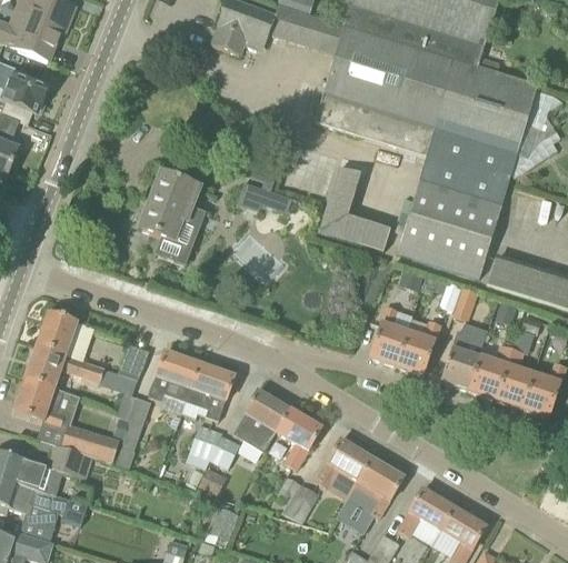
[(68,26),(76,6),(61,0),(29,0),(11,47),(48,61),(63,23),(68,26)]
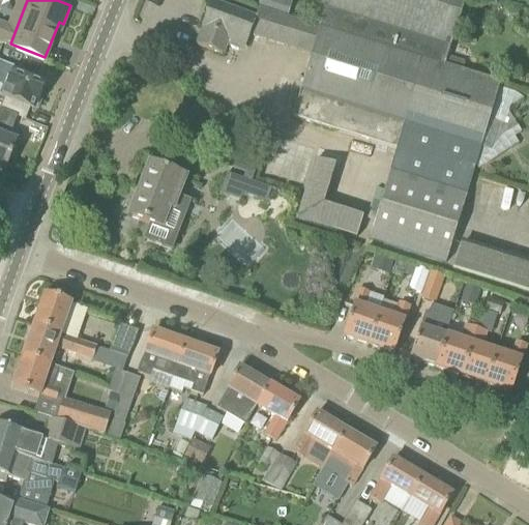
[(326,0),(319,26),(306,22),(259,7),(255,16),(214,0),(211,0),(202,24),(204,25),(197,42),(224,52),(230,36),(248,44),(254,31),(312,49),(291,116),(397,148),(390,168),(467,192),(500,82),(444,64),(464,0),(326,0)]
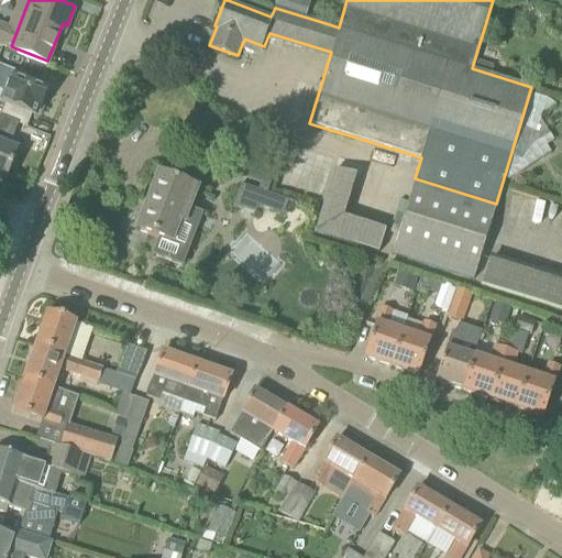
[(513,12),(524,14),(527,0),(516,0),(513,12)]
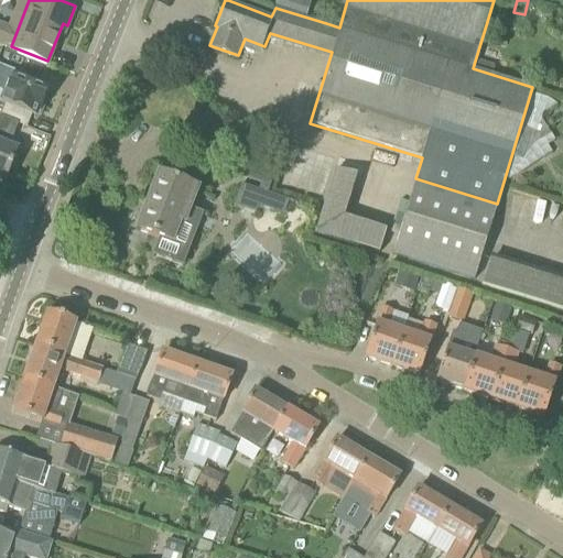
[(0,62),(0,98),(4,100),(33,111),(36,112),(40,105),(42,106),(50,87),(13,74),(15,68),(0,62)]
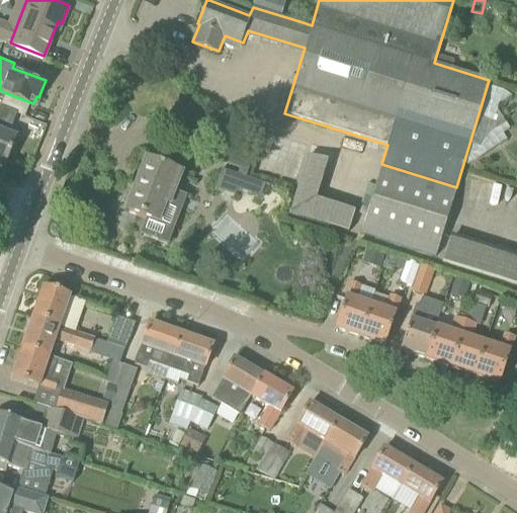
[(25,113),(30,102),(4,92),(0,104),(25,113)]
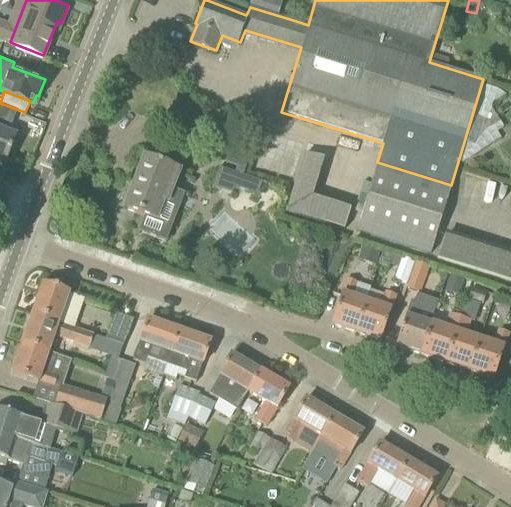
[(17,133),(0,127),(0,160),(6,162),(17,133)]
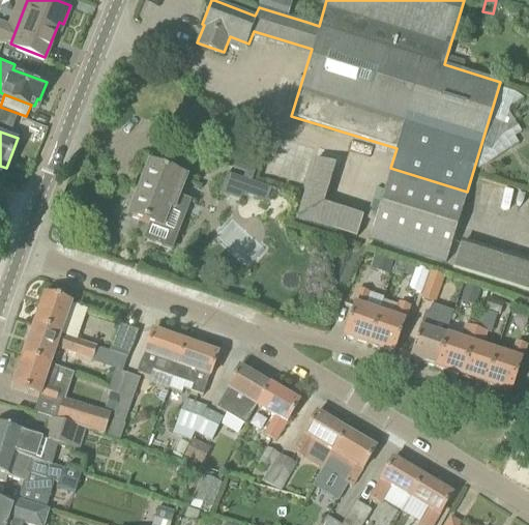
[(309,182),(315,156),(299,153),(293,178),(309,182)]
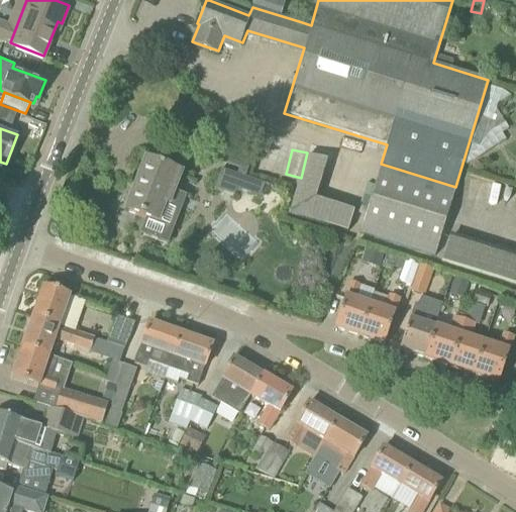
[(310,149),(293,211),(353,228),(359,206),(322,196),(333,157),(310,149)]
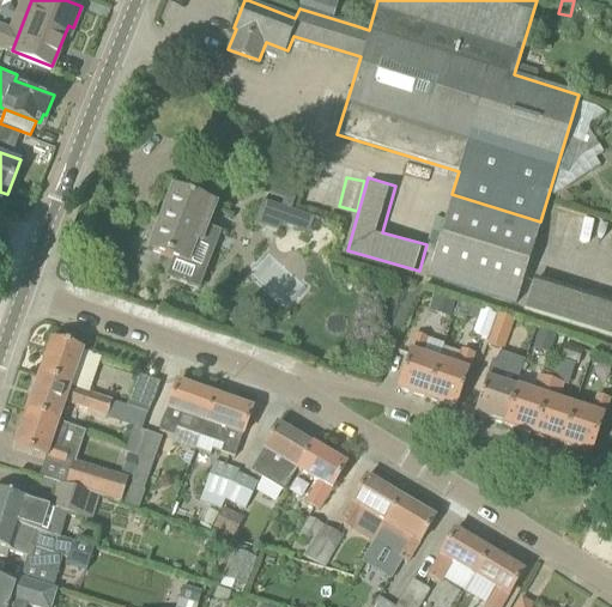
[(216,202),(173,186),(149,247),(174,256),(168,274),(199,286),(220,231),(206,225),(216,202)]
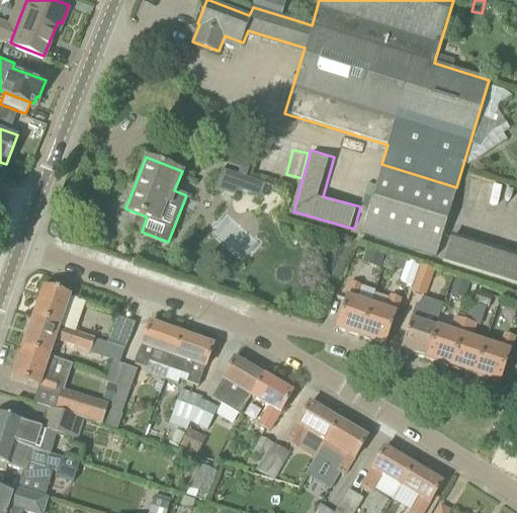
[(236,191),(238,185),(263,193),(267,178),(221,165),(216,185),(236,191)]
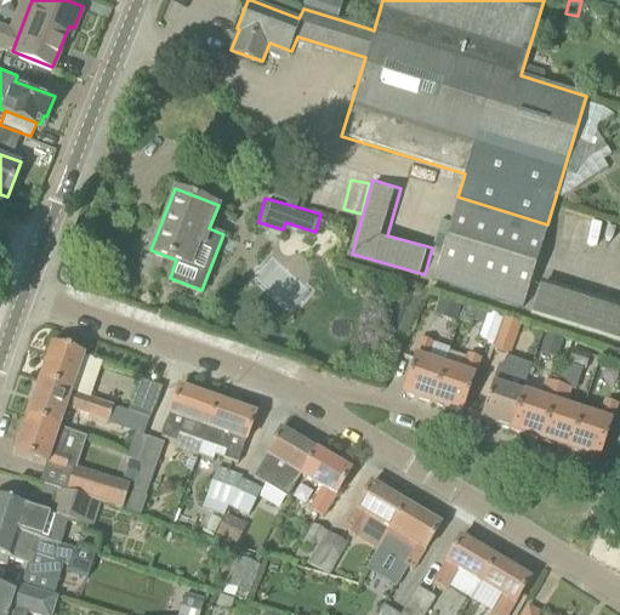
[(619,303),(544,280),(534,309),(619,336),(619,303)]
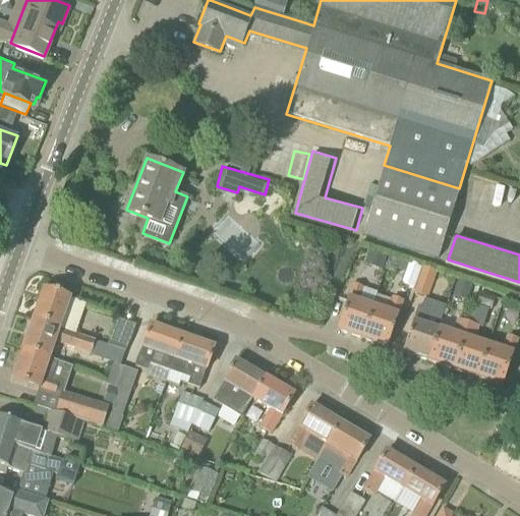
[(383,267),(387,253),(369,248),(365,261),(383,267)]
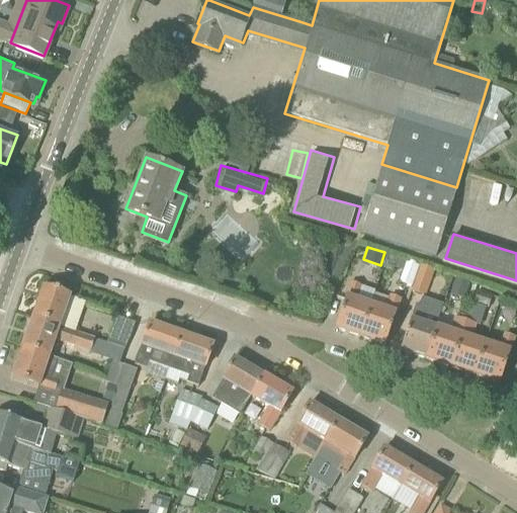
[(403,267),(406,259),(396,256),(393,264),(403,267)]
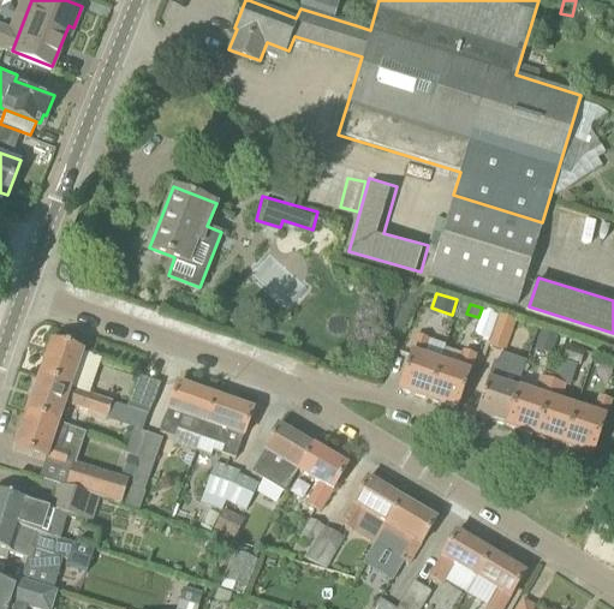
[(483,306),(475,330),(488,335),(496,311),(483,306)]
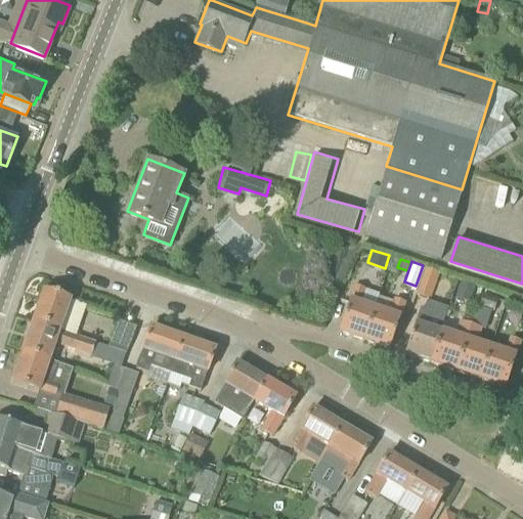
[(440,270),(427,265),(418,292),(431,296),(440,270)]
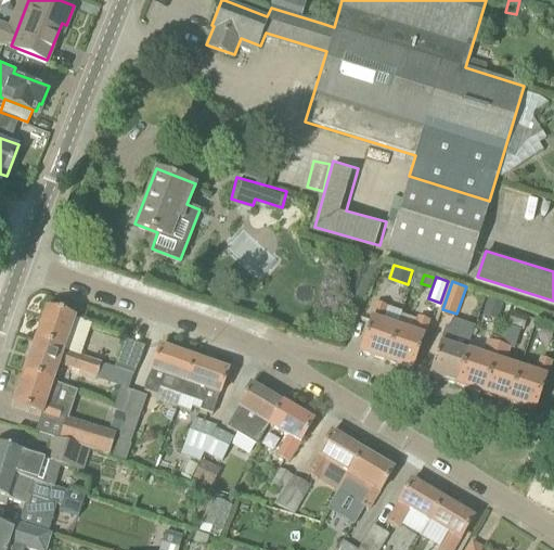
[(503,302),(488,296),(481,314),(498,319),(503,302)]
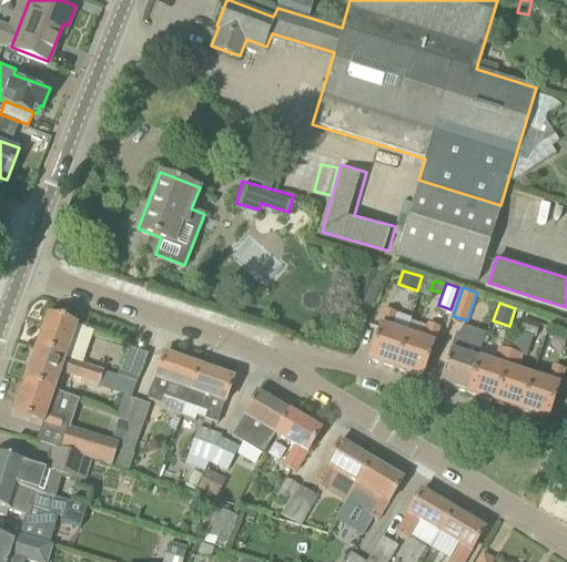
[(367,356),(395,366),(406,333),(390,327),(396,309),(385,306),(367,356)]
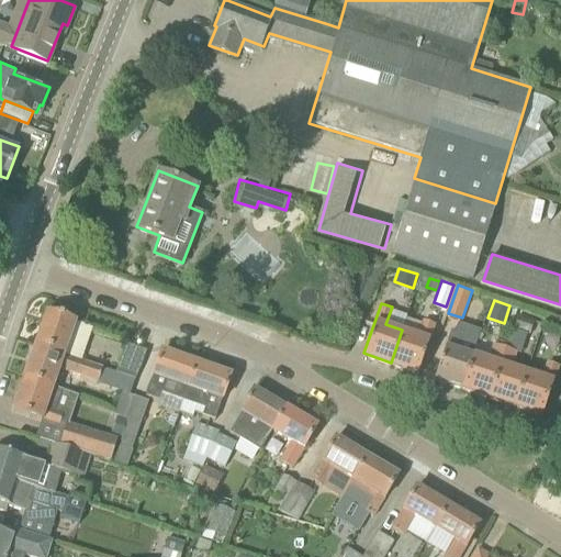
[(65,353),(76,319),(47,309),(35,343),(65,353)]
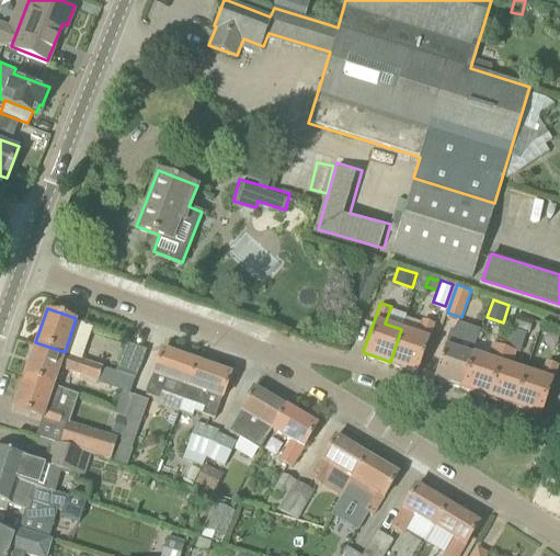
[(418,371),(434,321),(422,317),(416,335),(401,329),(390,362),(418,371)]
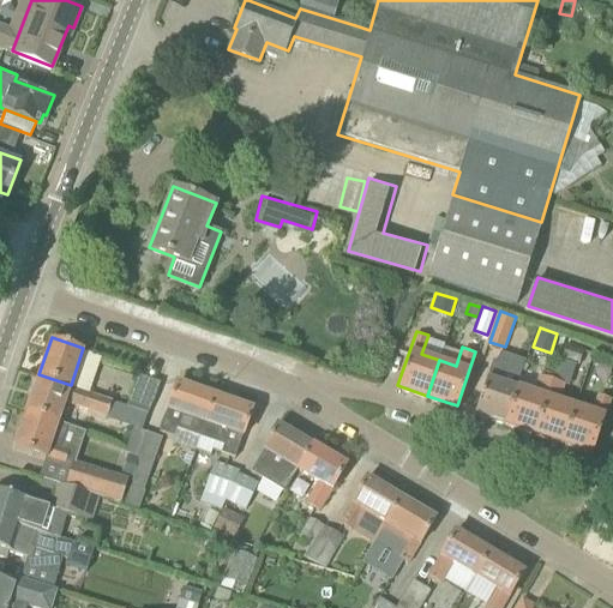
[(505,421),(517,386),(516,385),(523,367),(493,357),(475,411),(505,421)]
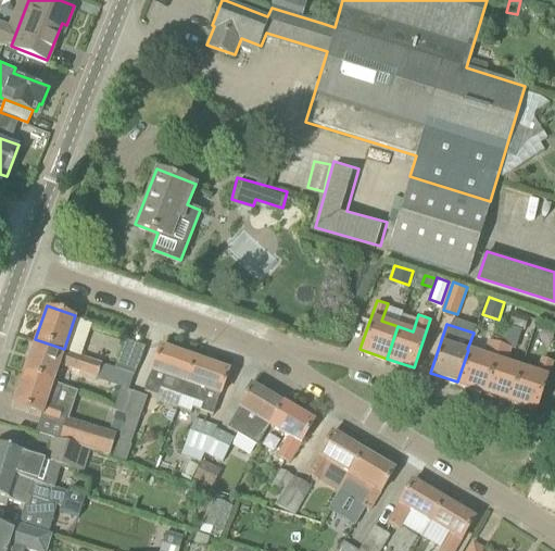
[(115,365),(134,372),(146,345),(125,337),(115,365)]
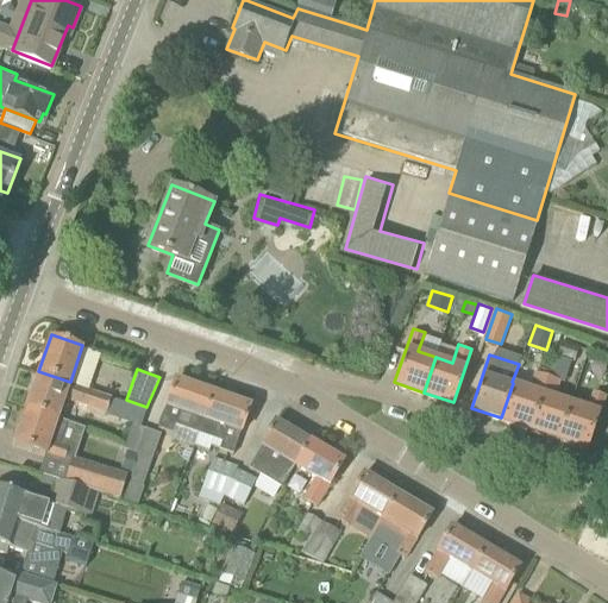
[(501,418),(530,428),(549,374),(538,370),(536,369),(528,388),(513,383),(501,418)]
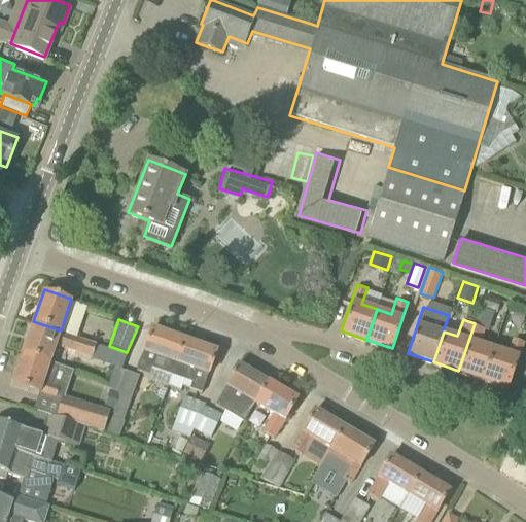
[(97,343),(61,331),(33,321),(28,338),(22,336),(18,349),(16,348),(15,350),(23,352),(50,361),(57,343),(93,355),(97,343)]
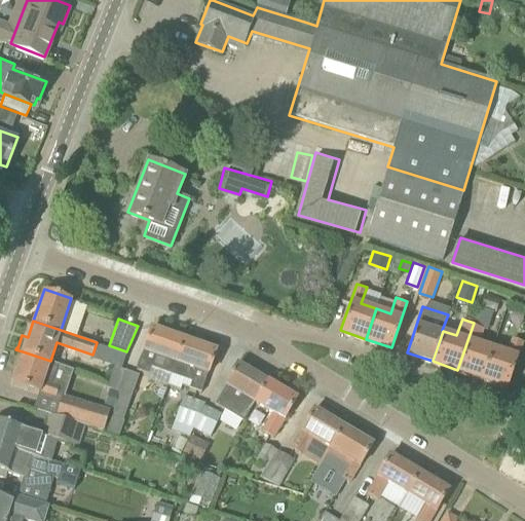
[(457,370),(483,378),(493,347),(478,342),(483,326),(474,323),(457,370)]
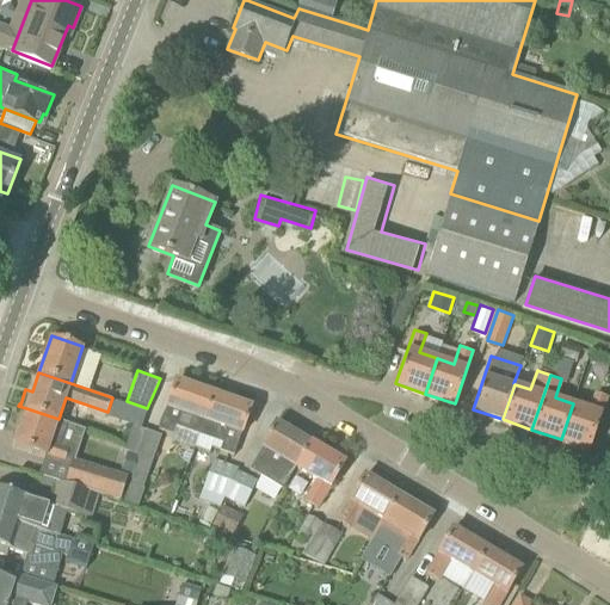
[(214,391),(176,378),(158,427),(173,432),(177,424),(199,431),(214,391)]
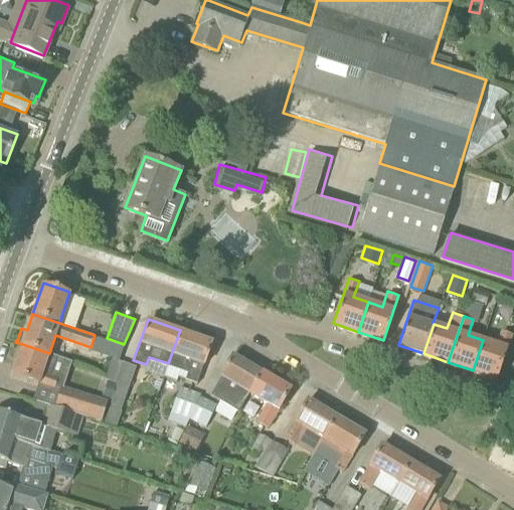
[(496,345),(483,340),(473,370),(497,378),(512,333),(501,329),(496,345)]
